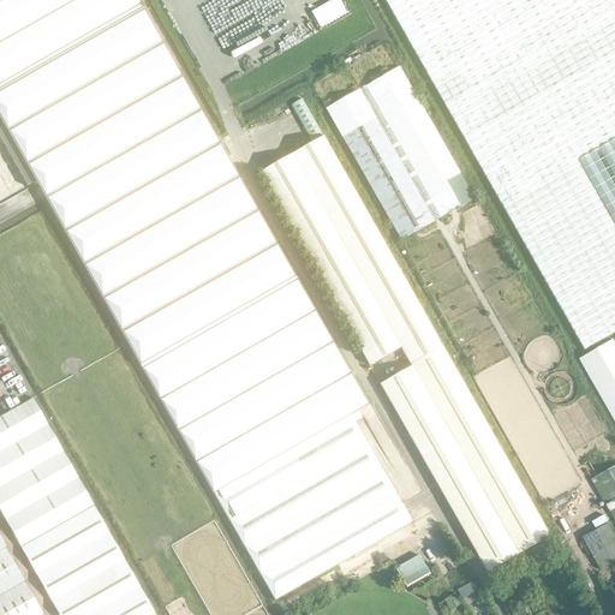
[(143,10),(137,0),(0,0),(0,119),(274,601),(412,523),(356,423),(362,419),(358,411),(368,405),(143,10)]
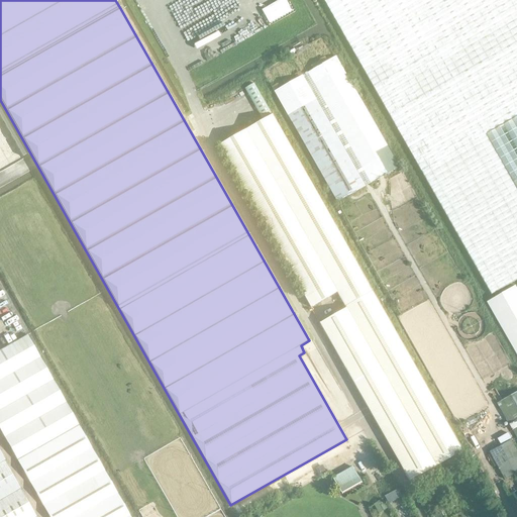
[(270,21),(293,10),(288,0),(277,0),(263,7),(270,21)]
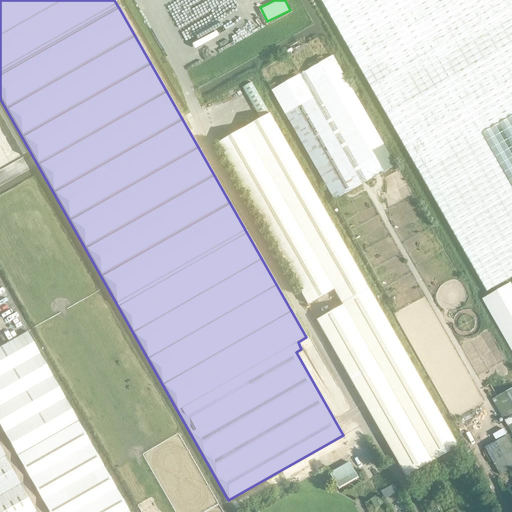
[(511,190),(480,133),(511,114),(511,0),(320,0),(486,291),(511,276),(511,190)]
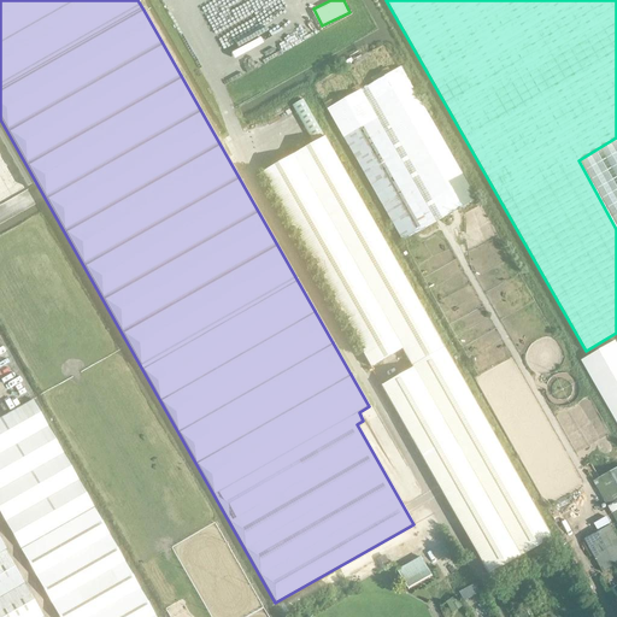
[(360,57),(368,70),(374,66),(380,77),(399,66),(386,42),(360,57)]
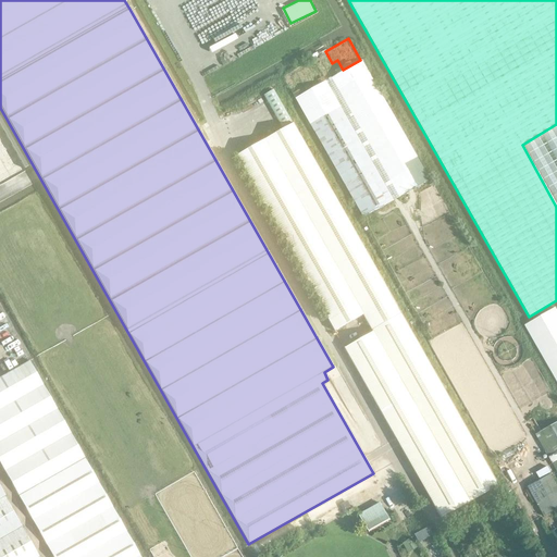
[(362,218),(429,180),(361,61),(295,99),(362,218)]
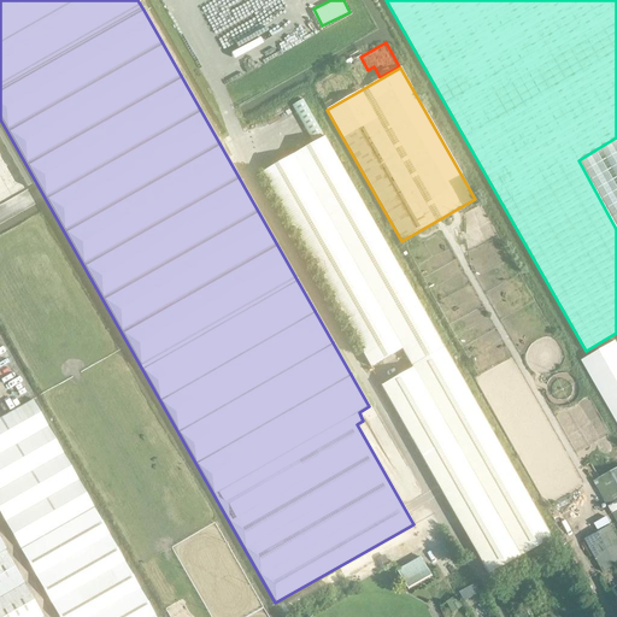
[(304,98),(293,104),(313,141),(324,135),(304,98)]
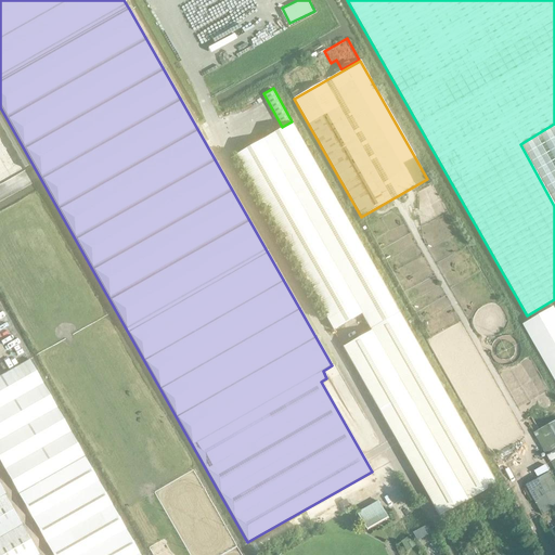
[(497,483),(292,124),(234,156),(333,330),(361,314),(371,331),(343,347),(439,516),(497,483)]
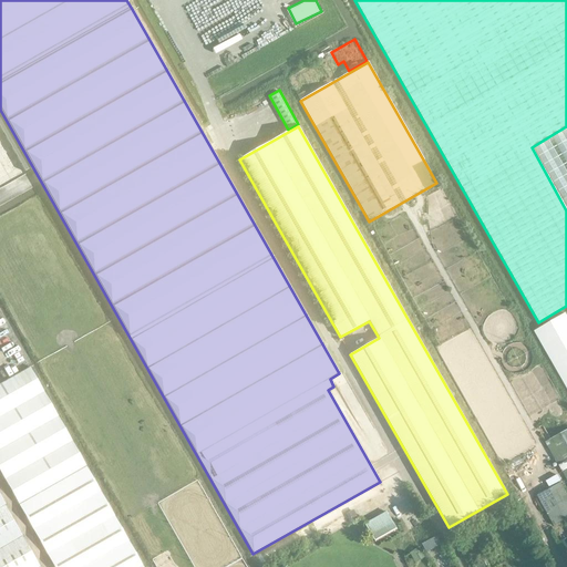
[(566,126),(532,147),(566,210),(566,126)]
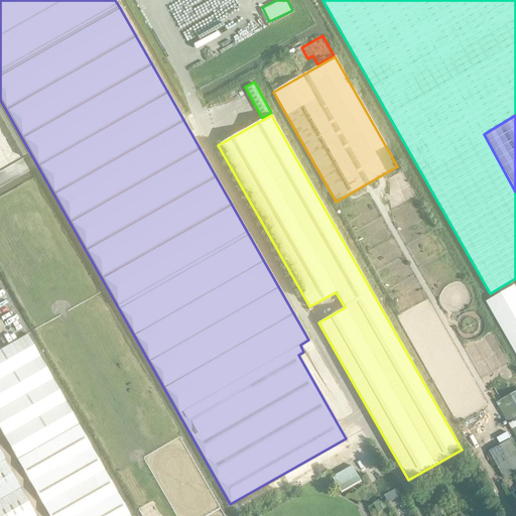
[(515,289),(513,285),(485,301),(515,355),(515,289)]
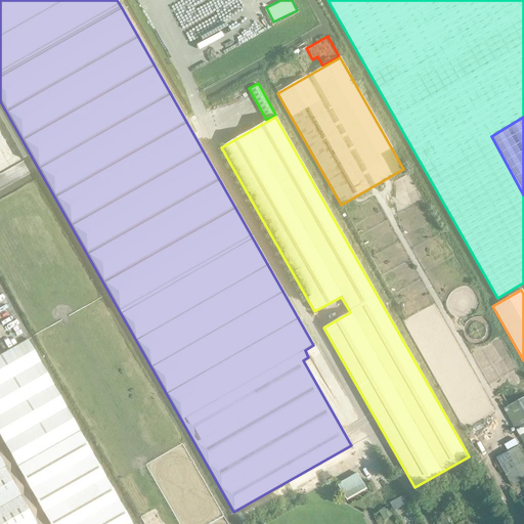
[(0,353),(0,423),(48,523),(128,523),(38,336),(0,353)]
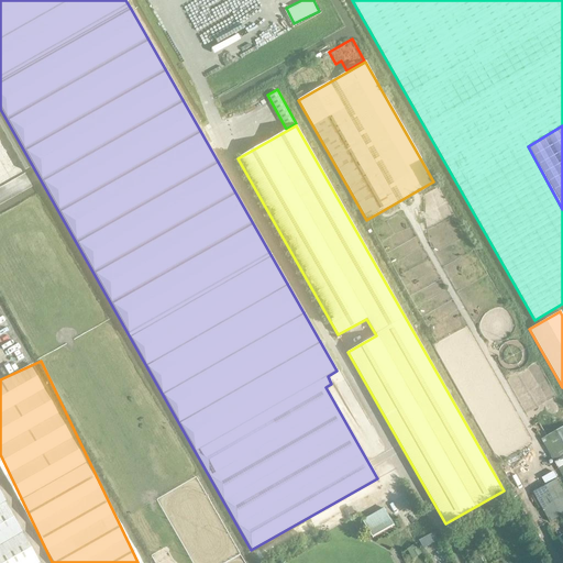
[(562,478),(562,426),(540,439),(562,478)]
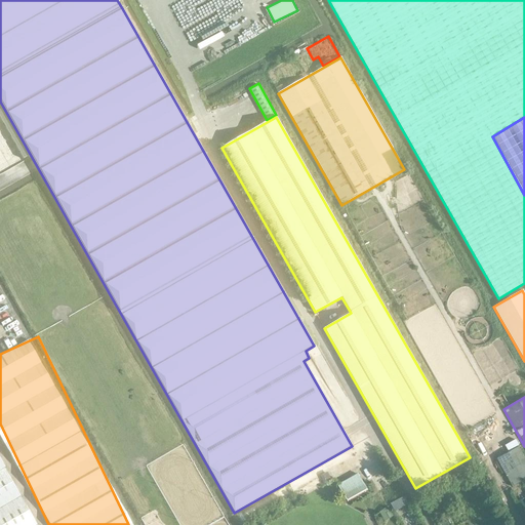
[(512,487),(524,480),(524,459),(518,447),(496,459),(512,487)]
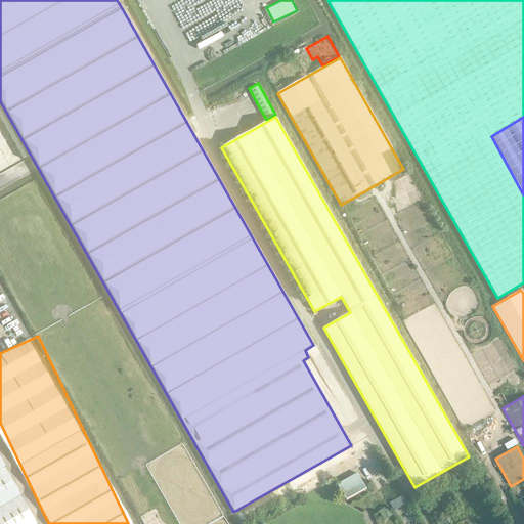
[(38,523),(0,450),(0,523),(38,523)]
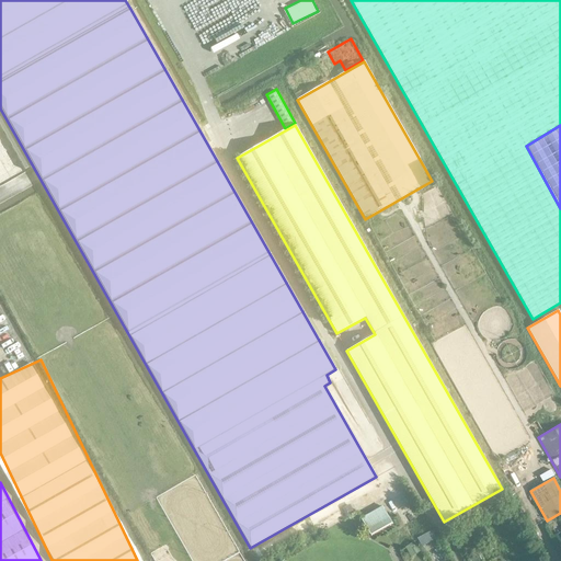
[(359,518),(370,537),(391,525),(381,506),(359,518)]
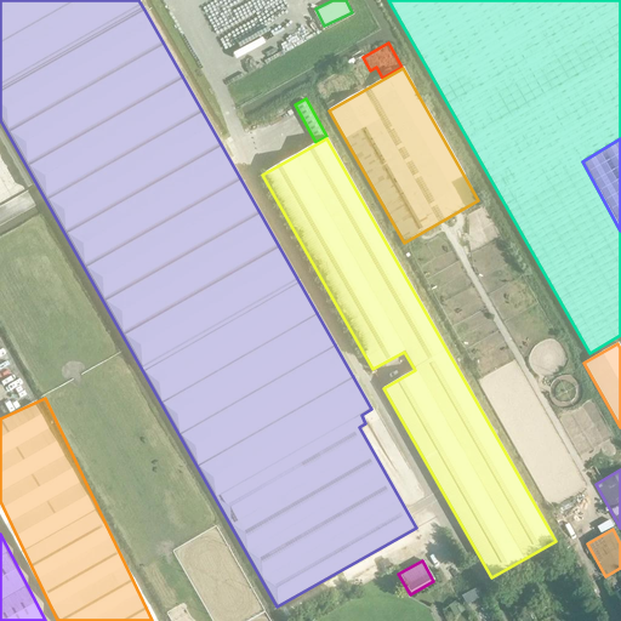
[(375,565),(352,577),(355,585),(379,571),(375,565)]
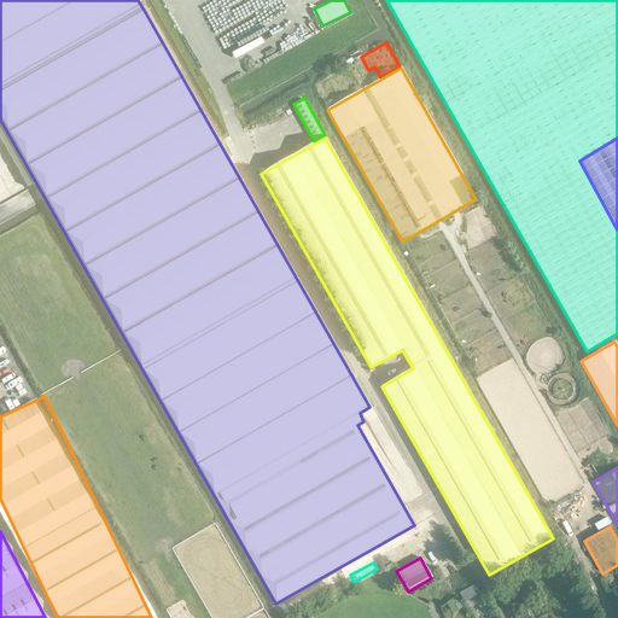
[(336,571),(286,601),(290,608),(340,578),(336,571)]
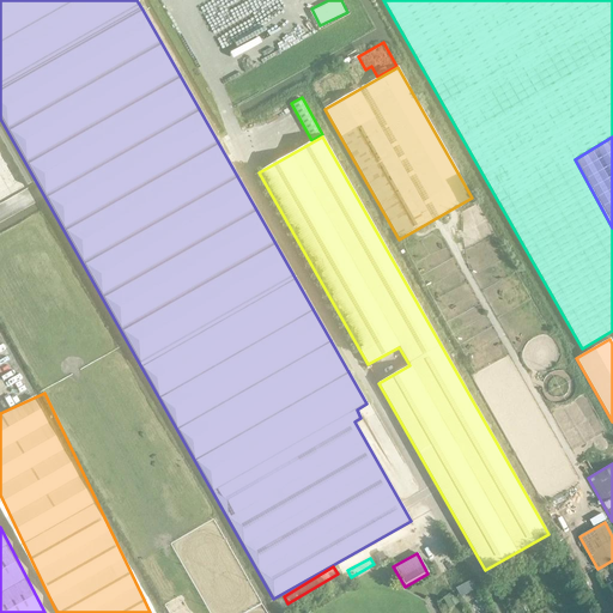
[(471,580),(455,588),(460,598),(475,589),(471,580)]
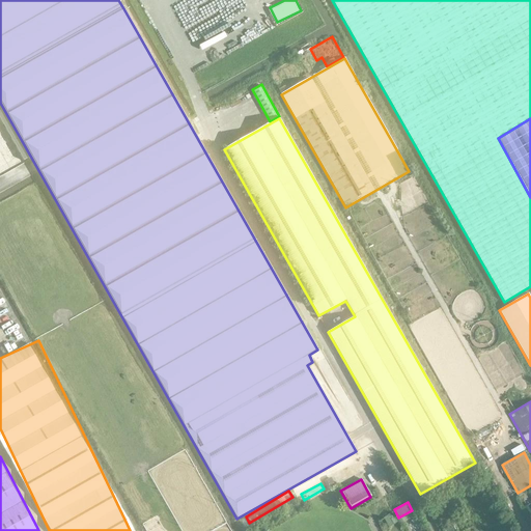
[(393,514),(384,520),(388,528),(397,523),(393,514)]
